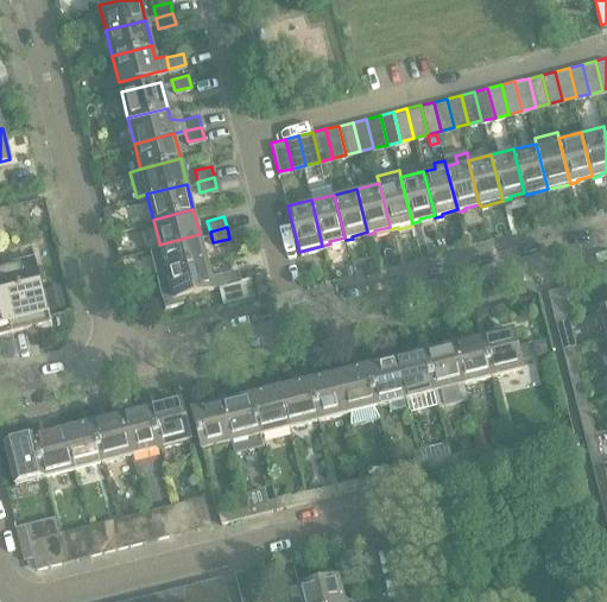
[(166,270),(206,260),(200,234),(159,245),(159,242),(149,246),(156,273),(166,271),(166,270)]
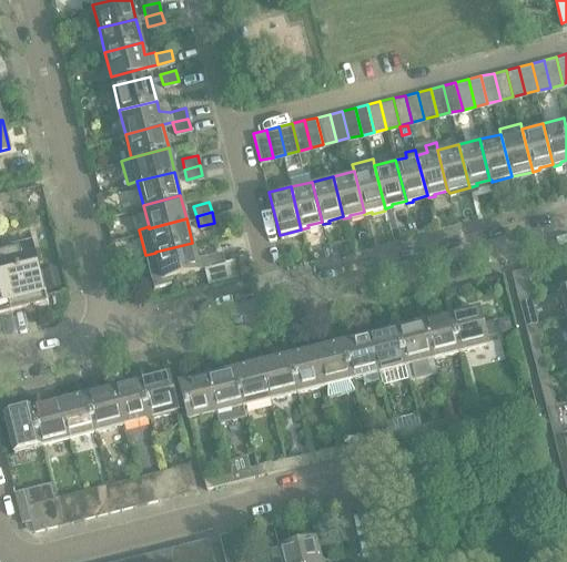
[(0,268),(10,309),(47,300),(31,238),(0,245),(0,268)]
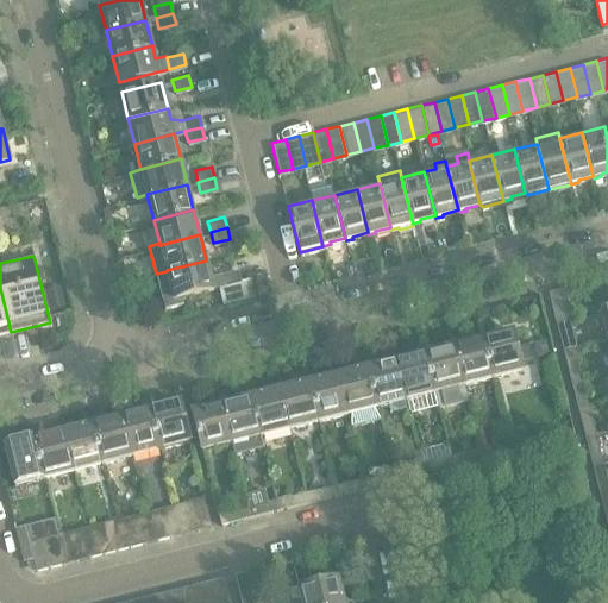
[(167,270),(167,271),(156,274),(164,306),(182,301),(181,294),(213,287),(206,261),(167,270)]
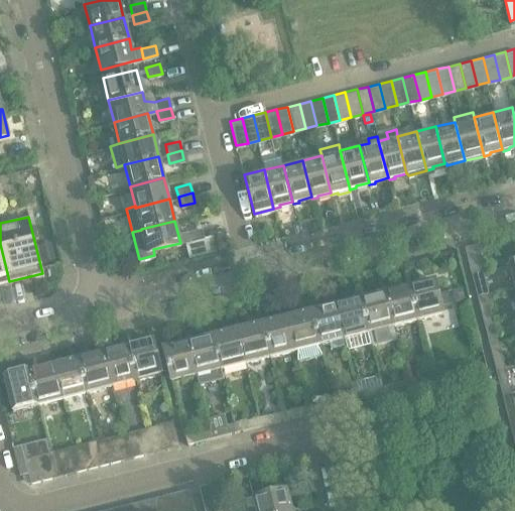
[(186,231),(189,240),(184,242),(184,243),(185,243),(188,256),(220,248),(217,234),(204,237),(201,227),(186,231)]
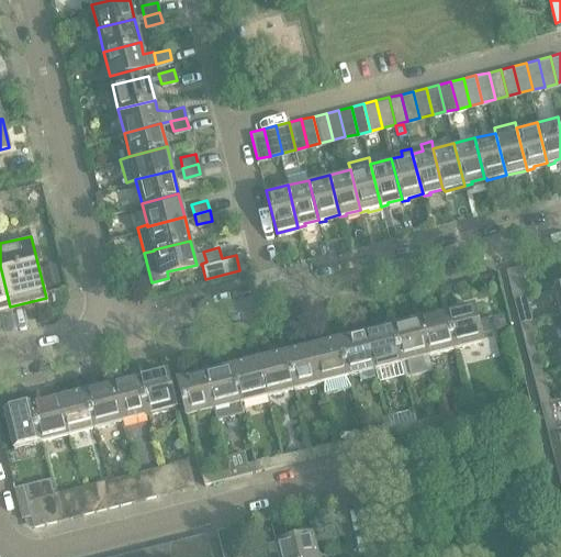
[(0,309),(10,307),(0,266),(0,309)]
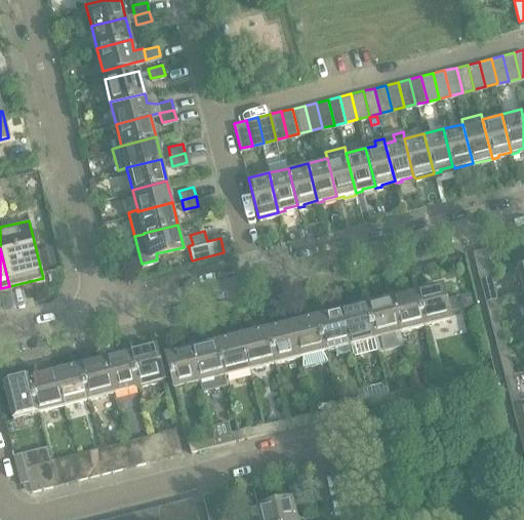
[(485,300),(493,297),(496,296),(490,271),(478,274),(485,300)]
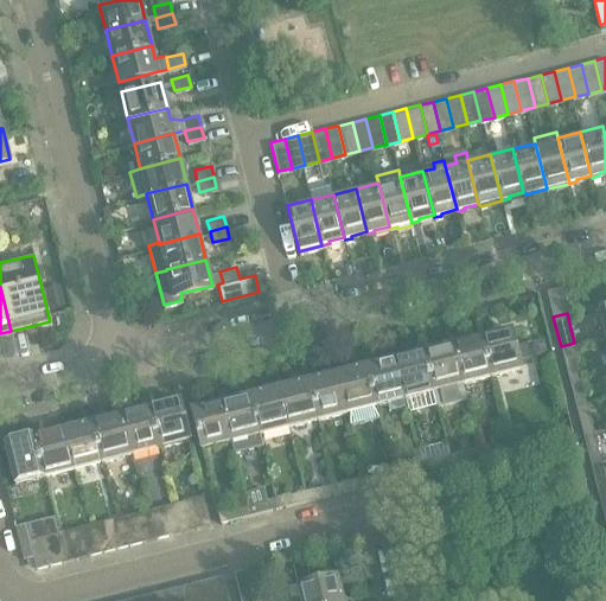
[(480,333),(491,373),(520,366),(510,326),(480,333)]
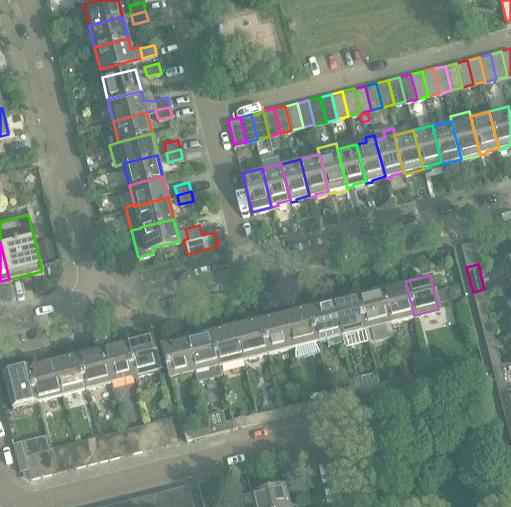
[(405,281),(381,288),(389,321),(414,315),(405,281)]
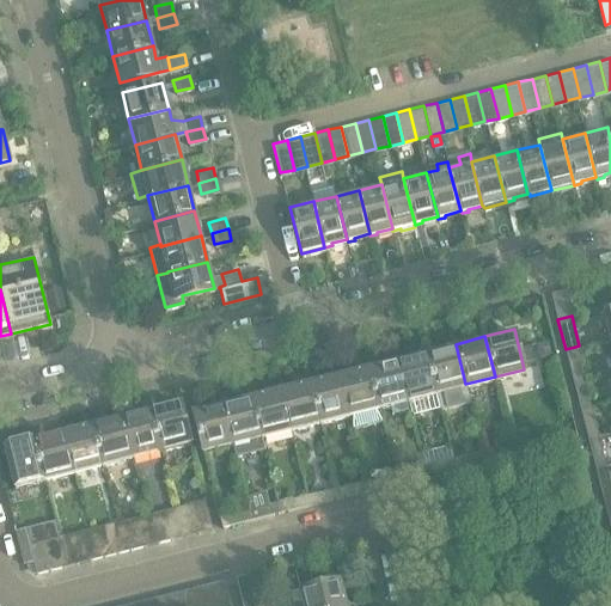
[(547,337),(536,341),(539,354),(550,352),(547,337)]
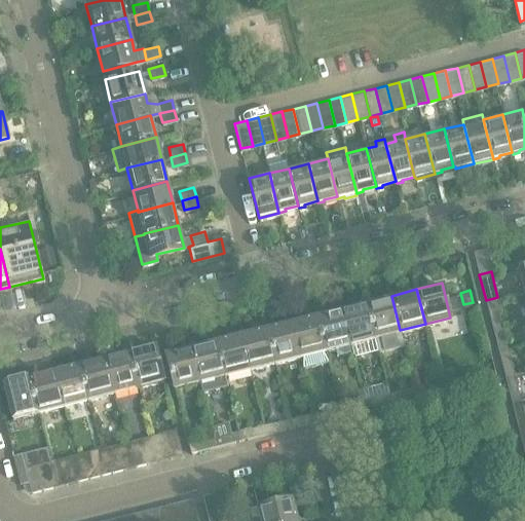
[(391,296),(366,302),(375,336),(378,349),(403,343),(400,330),(391,296)]
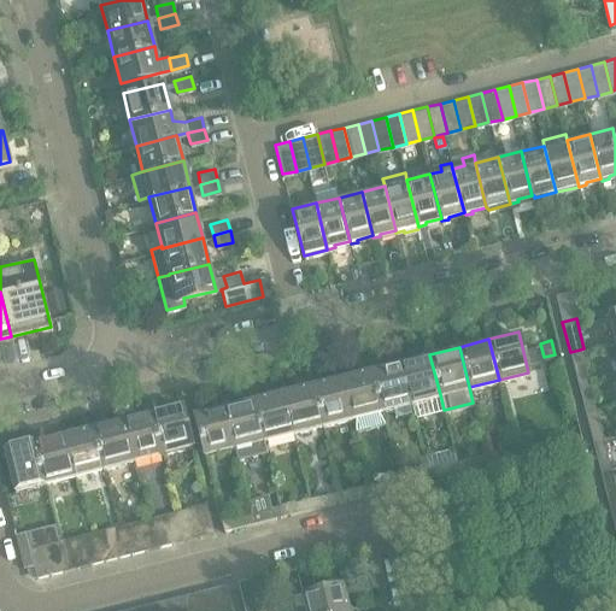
[(580,350),(570,352),(578,382),(587,379),(580,350)]
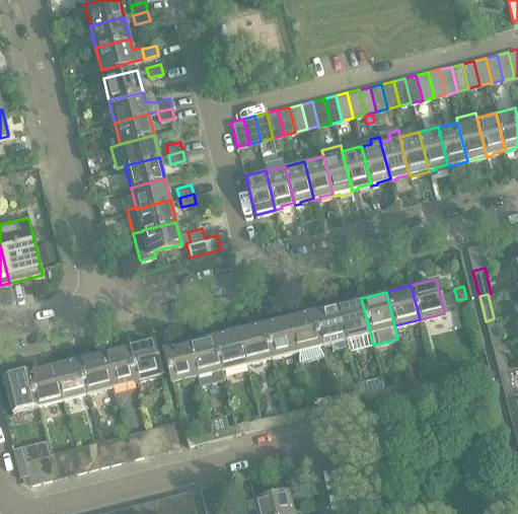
[(361,298),(337,304),(345,338),(370,332),(361,298)]
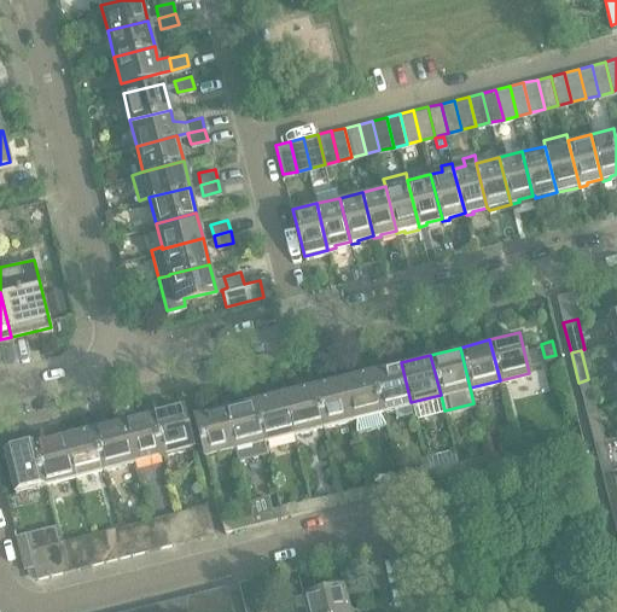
[(401,362),(372,369),(382,409),(411,402),(401,362)]
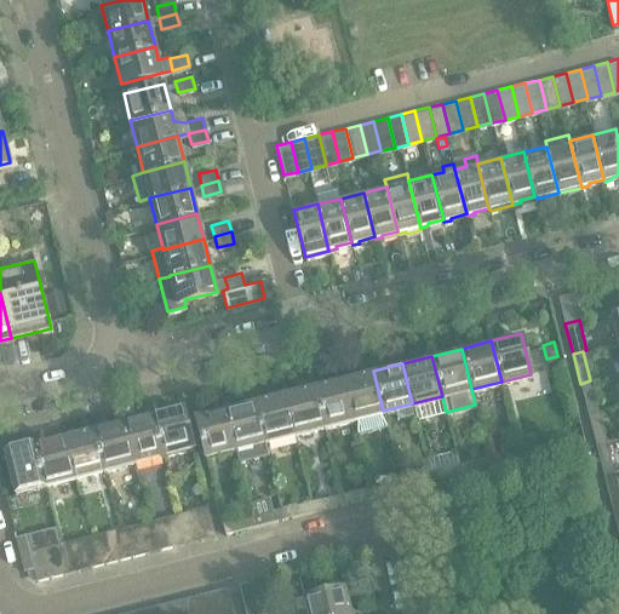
[(373,371),(343,378),(354,419),(356,430),(387,423),(383,411),(373,371)]
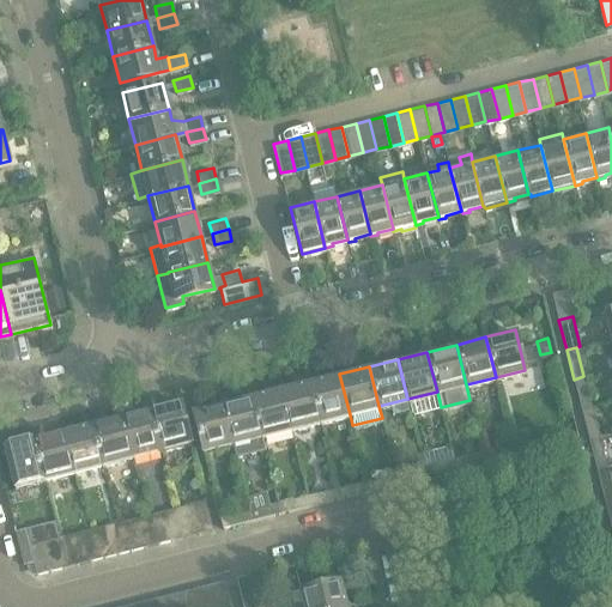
[(339,374),(310,381),(320,422),(350,414),(339,374)]
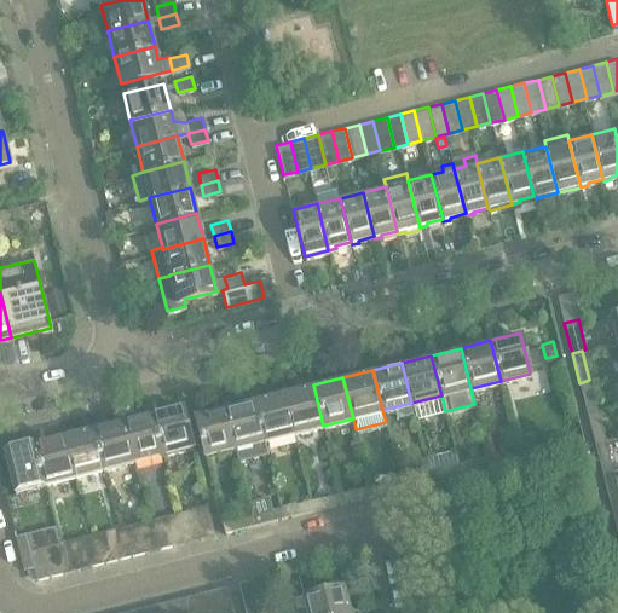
[(589,380),(579,383),(587,412),(598,410),(589,380)]
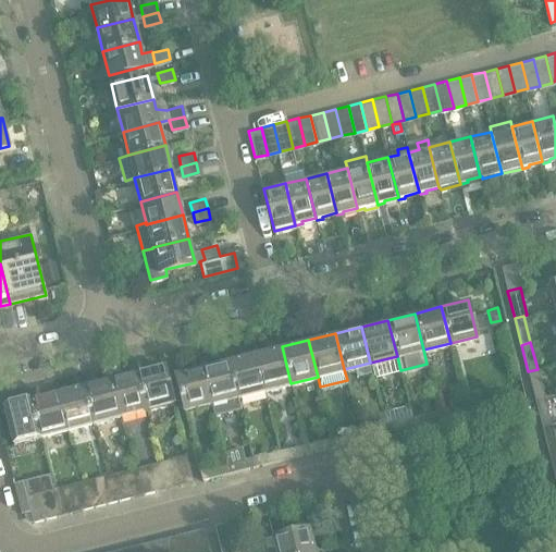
[(282,346),(256,353),(264,390),(291,383),(282,346)]
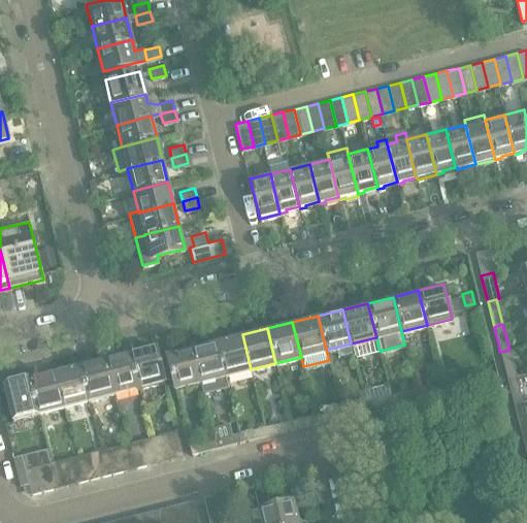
[(242,334),(217,340),(226,376),(251,369),(242,334)]
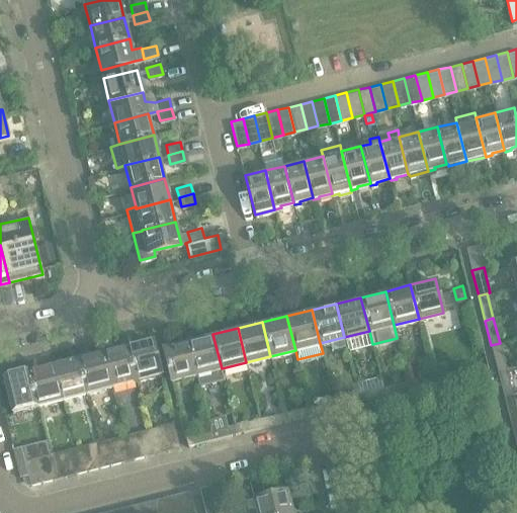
[(212,334),(188,340),(196,374),(199,385),(224,378),(222,368),(212,334)]
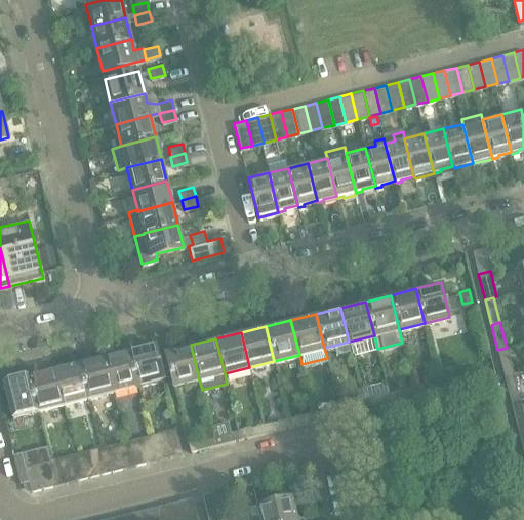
[(155,344),(129,350),(137,385),(163,378),(155,344)]
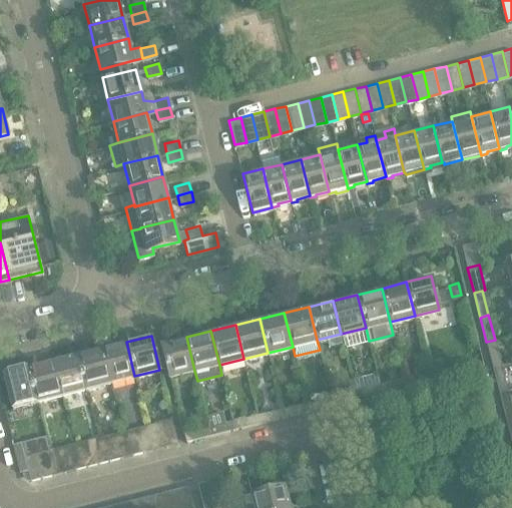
[(186,337),(161,344),(169,377),(194,371),(186,337)]
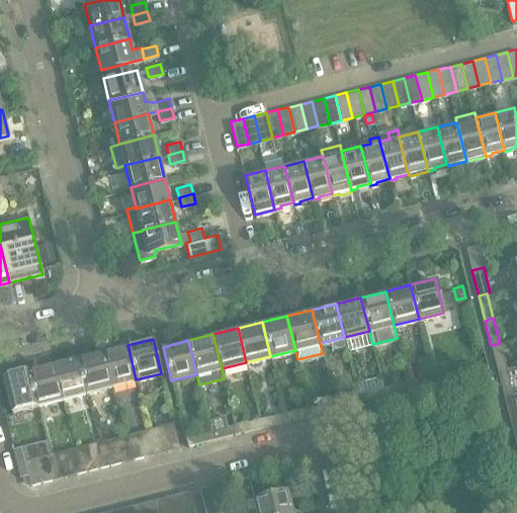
[(500,343),(491,345),(497,369),(506,367),(500,343)]
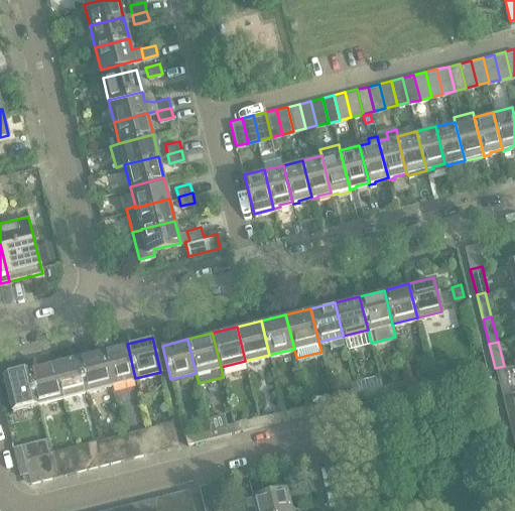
[(127,344),(102,350),(111,384),(135,378),(127,344)]
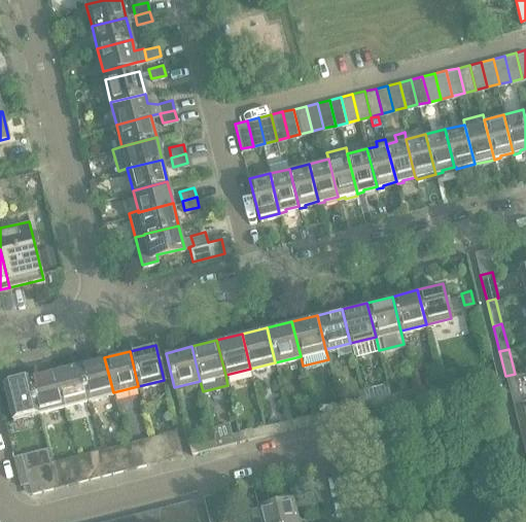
[(104,357),(79,364),(88,398),(113,392),(104,357)]
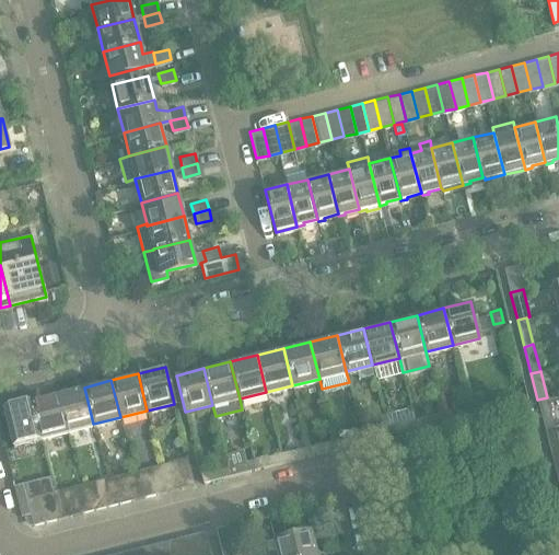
[(84,388),(58,394),(67,430),(93,424),(84,388)]
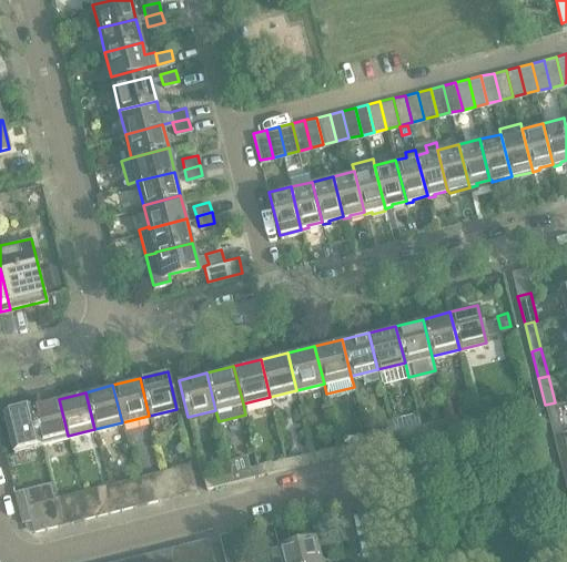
[(59,399),(31,406),(41,442),(68,436),(59,399)]
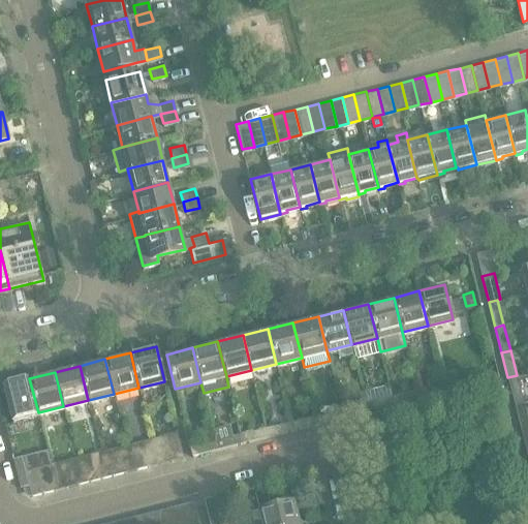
[(441,381),(443,390),(469,383),(467,374),(441,381)]
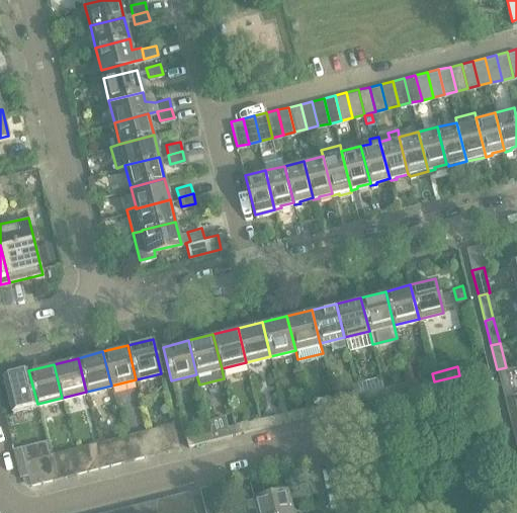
[(28,370),(3,376),(12,411),(37,404),(28,370)]
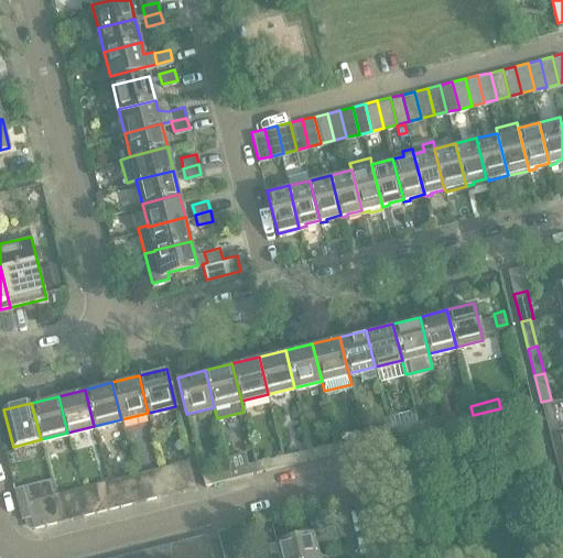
[(471,406),(444,413),(446,422),(473,415),(471,406)]
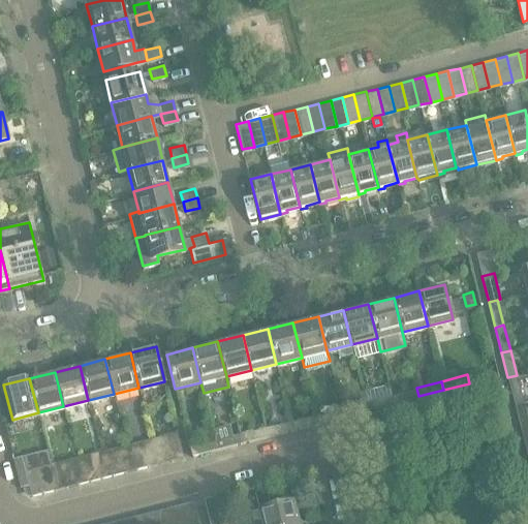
[(416,388),(391,394),(394,403),(418,396),(416,388)]
